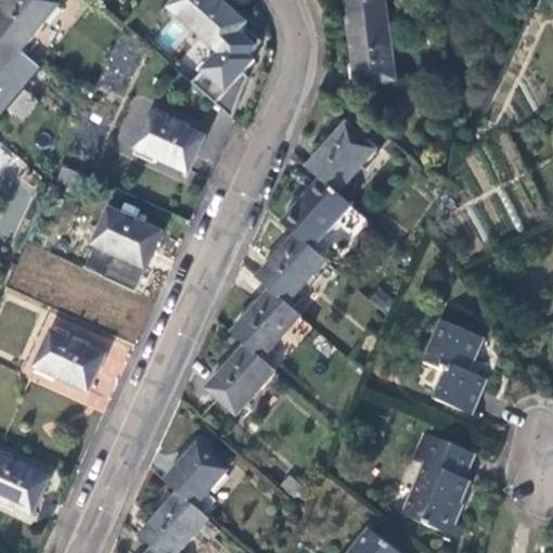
[(8,0),(0,10),(0,33),(20,50),(58,3),(53,0),(8,0)]
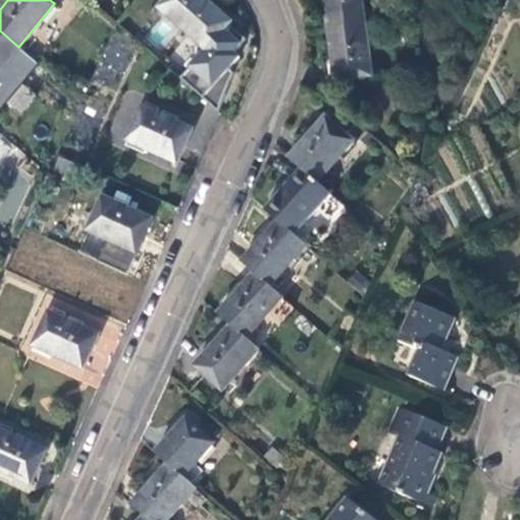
[(228,20),(204,0),(163,0),(157,7),(197,43),(192,49),(198,55),(179,76),(217,109),(231,70),(227,67),(238,56),(230,49),(243,36),(227,22),(228,20)]
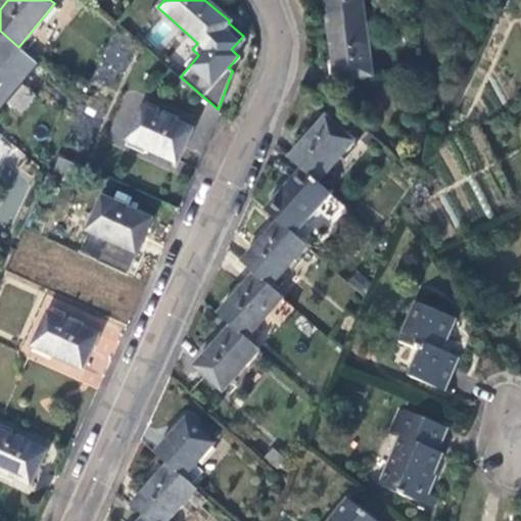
[(325,0),(330,28),(366,22),(362,0),(325,0)]
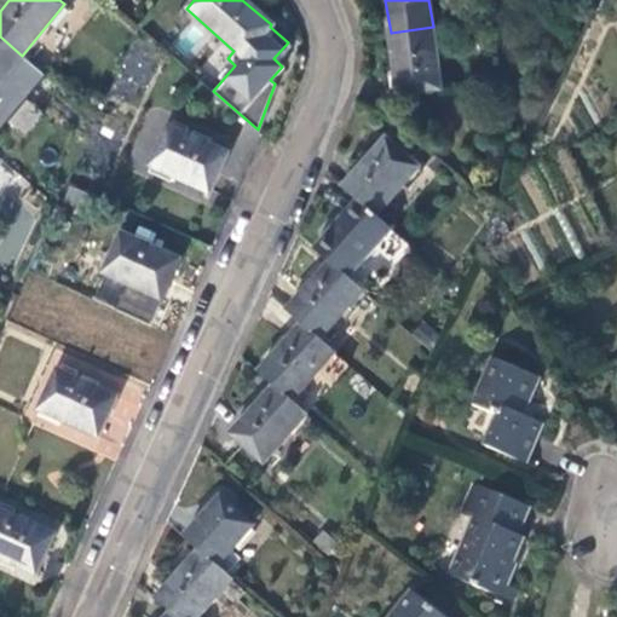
[(433,27),(391,33),(399,96),(442,88),(433,27)]
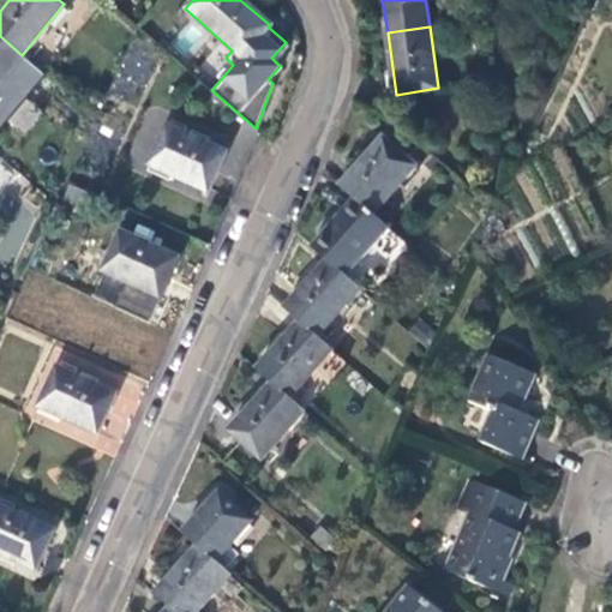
[(0,81),(22,55),(0,36),(0,81)]
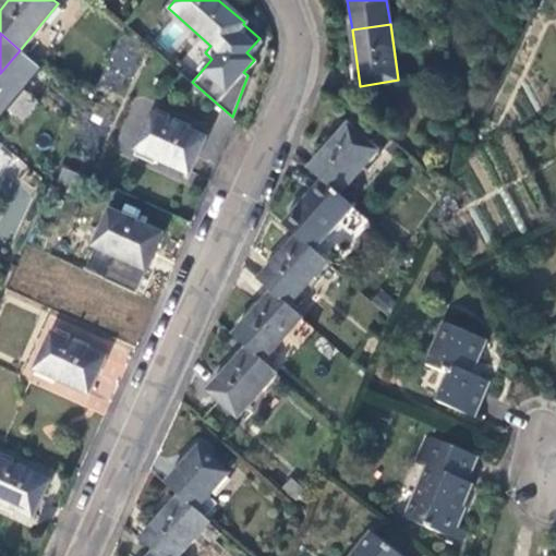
[(204,136),(150,112),(134,148),(188,172),(204,136)]
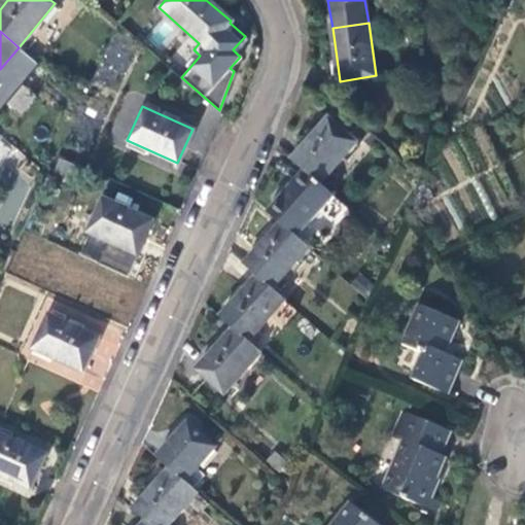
[(292,158),(304,168),(320,181),(356,142),(328,116),(292,158)]
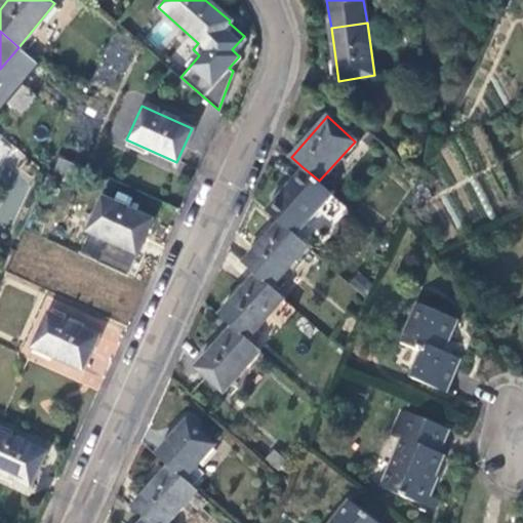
[(267,209),(279,220),(295,235),(332,193),(319,180),(303,167),(267,209)]
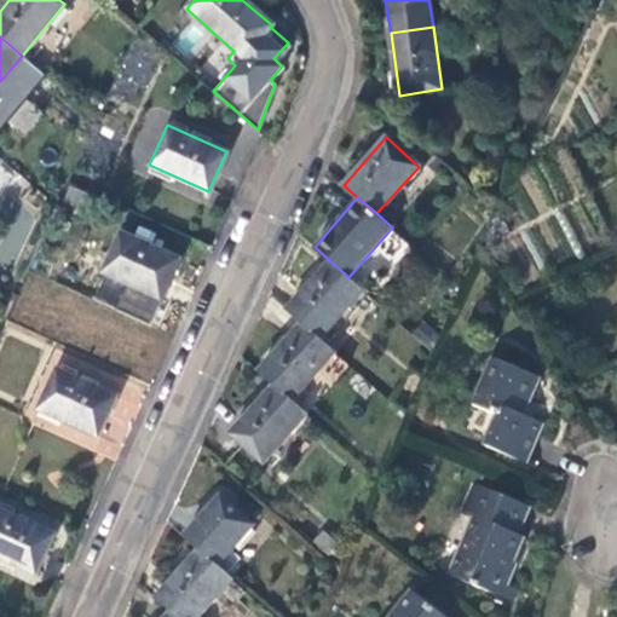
[(179,258),(121,231),(104,271),(160,298),(179,258)]
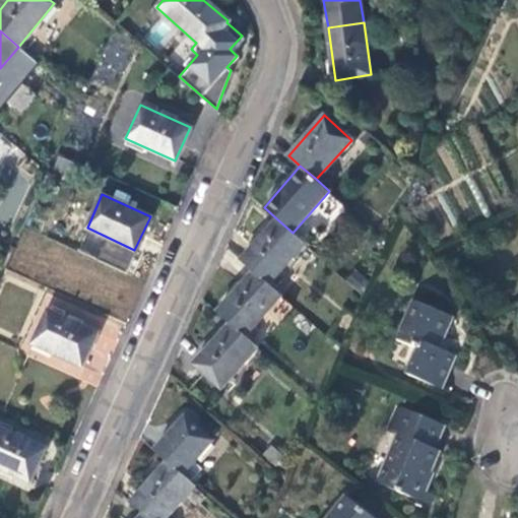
[(242,259),(253,269),(269,283),(305,245),(293,233),(276,218),(242,259)]
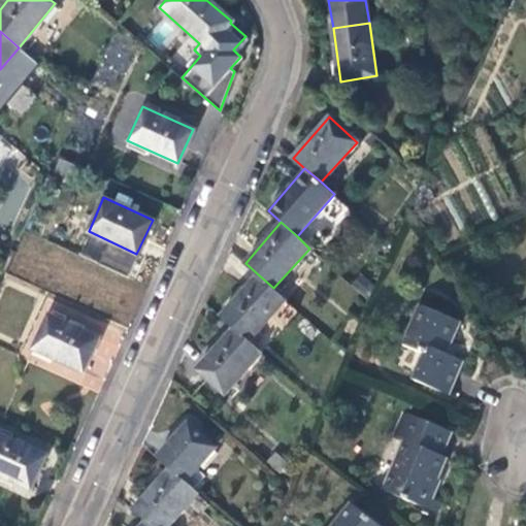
[(357,271),(349,283),(363,294),(372,284),(357,271)]
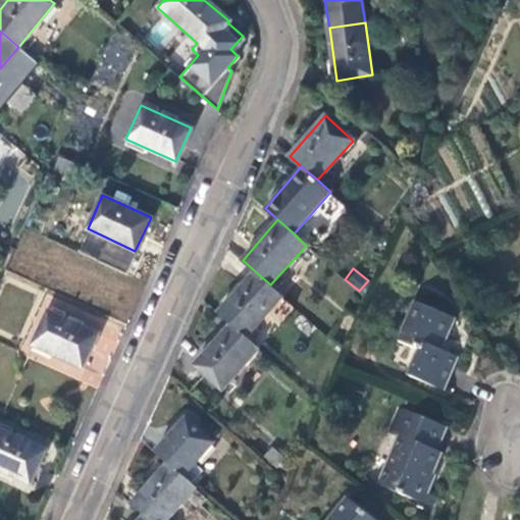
[(254,270),(218,313),(230,323),(247,339),(281,297),(270,284),(254,270)]
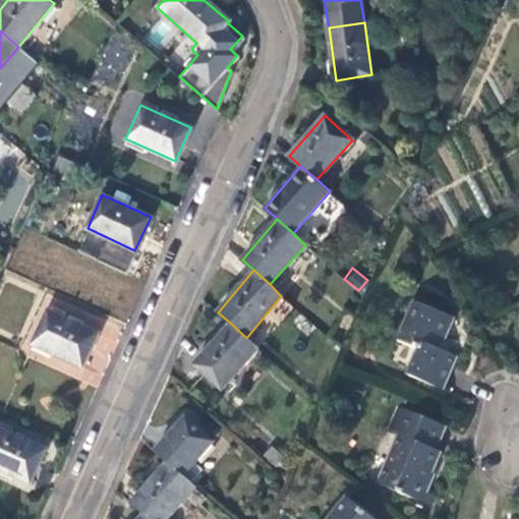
[(455,316),(415,299),(399,339),(418,348),(408,373),(443,389),(456,355),(439,347),(443,336),(447,337),(455,316)]
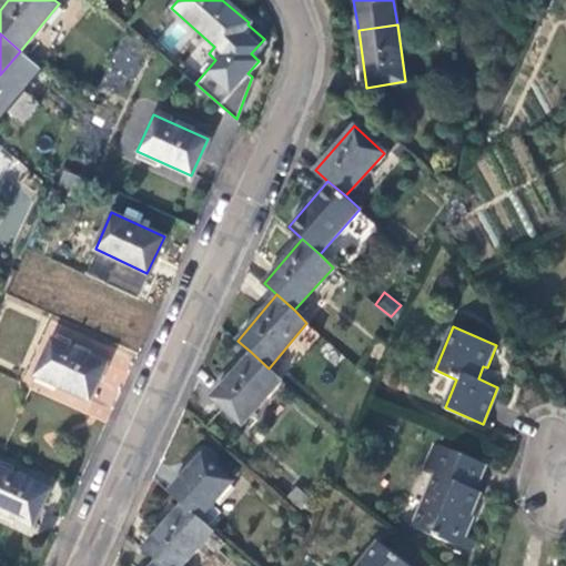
[(107,362),(52,337),(37,375),(90,398),(107,362)]
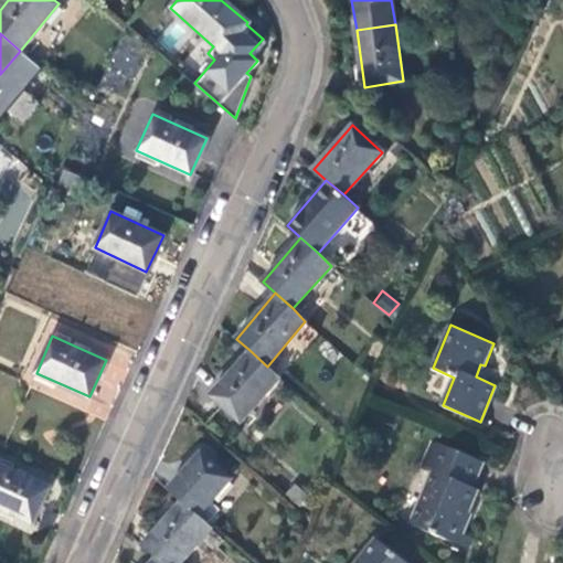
[(267,367),(250,350),(211,396),(240,422),(279,378),(267,367)]
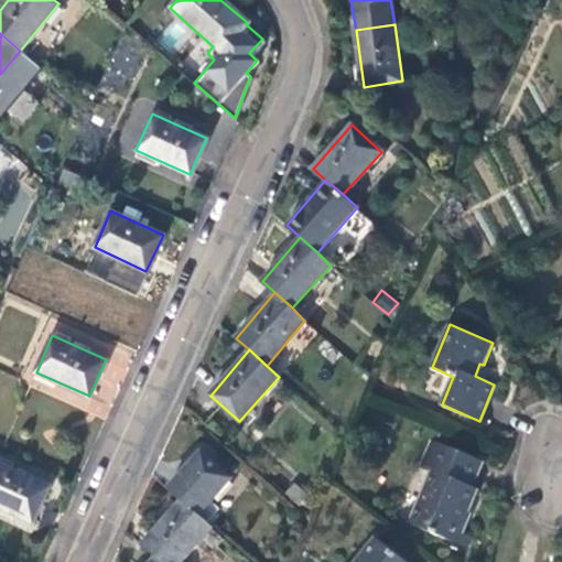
[(482,460),(428,438),(419,465),(429,469),(410,520),(468,546),(472,536),(461,531),(477,487),(473,486),(482,460)]
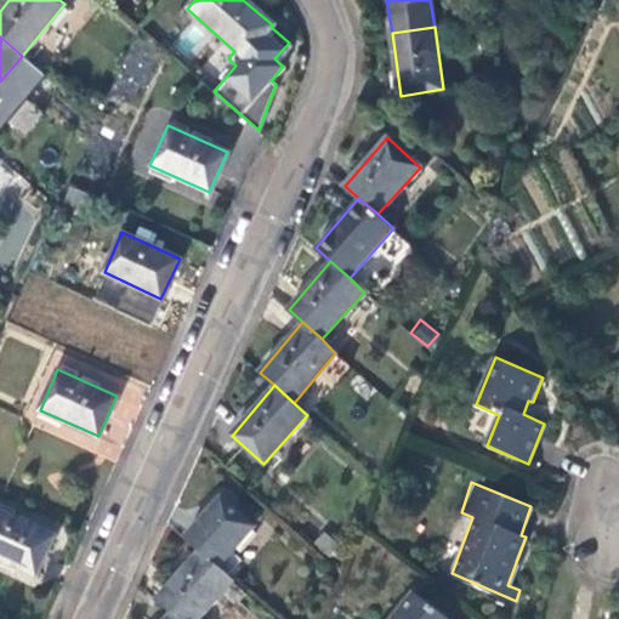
[(185,539),(200,551),(226,574),(239,558),(232,551),(254,526),(220,498),(185,539)]
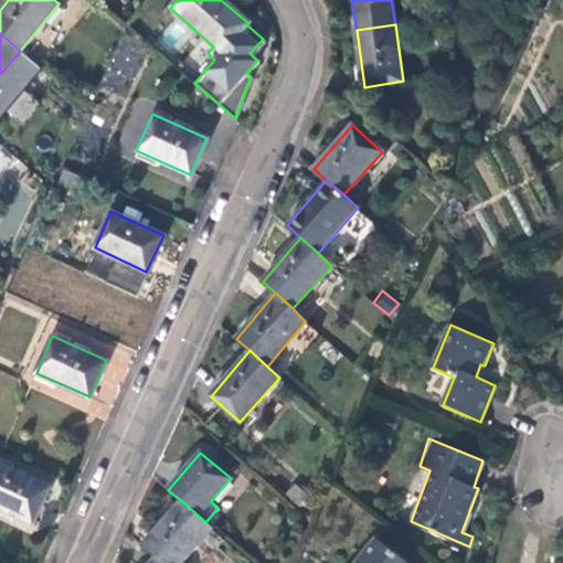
[(49,485),(0,464),(0,509),(32,523),(49,485)]
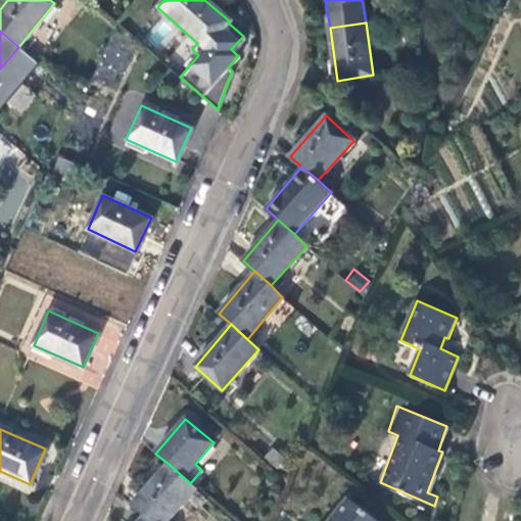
[(283,457),(272,446),(265,455),(276,466),(283,457)]
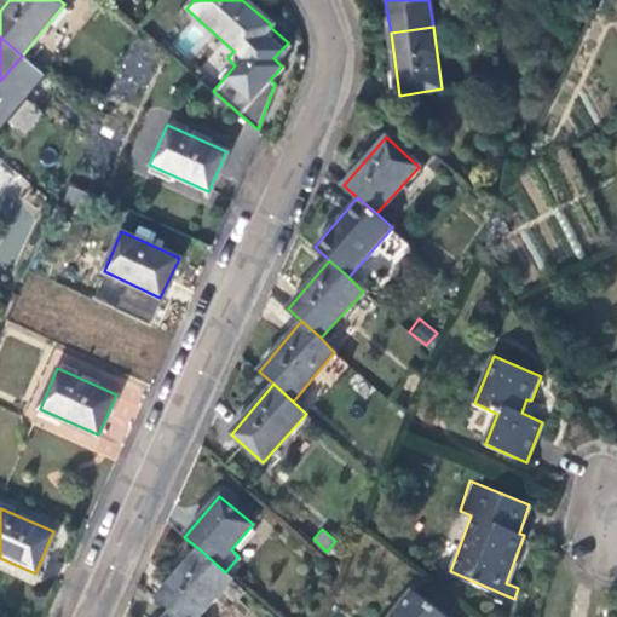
[(159,599),(171,610),(178,616),(197,616),(232,578),(225,572),(200,549),(159,599)]
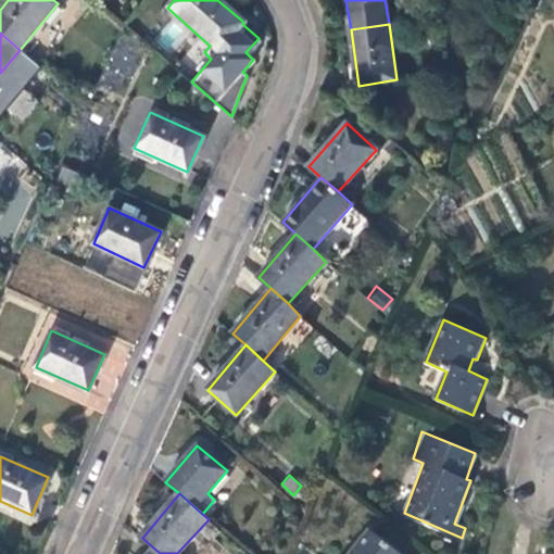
[(398,553),(369,531),(351,553),(398,553)]
